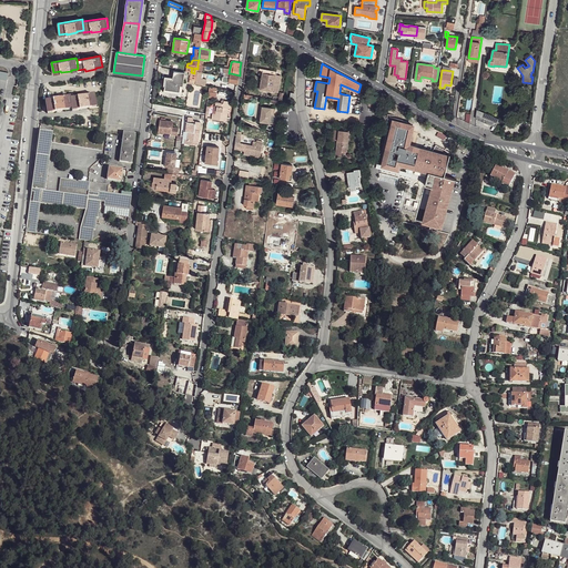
[(164,87),(164,89),(180,92),(180,85),(183,85),(184,72),(173,71),(173,78),(172,79),(166,79),(165,87),(164,87)]
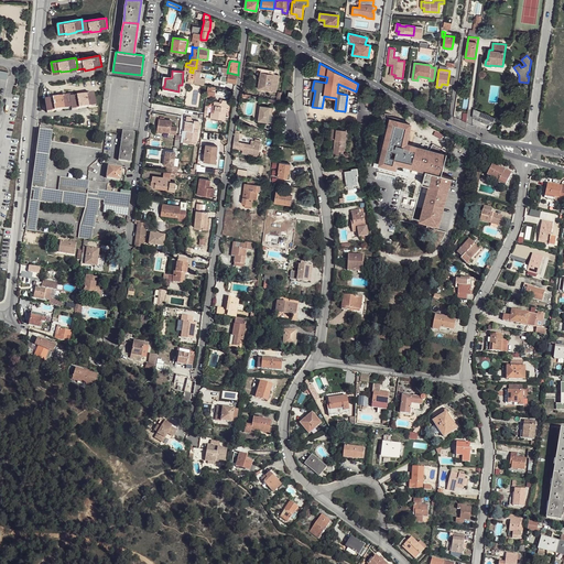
[(196,71),(194,84),(204,85),(205,78),(201,78),(201,72),(196,71)]
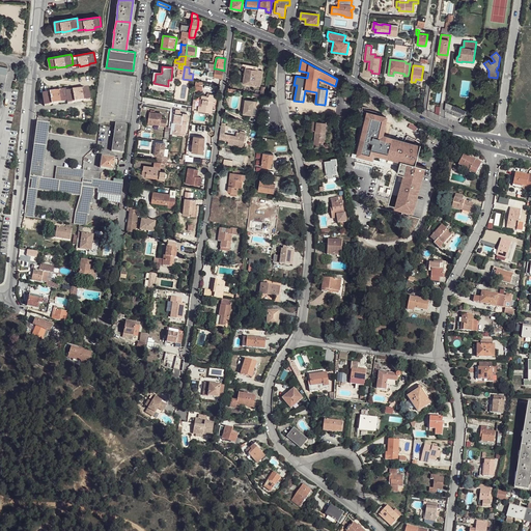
[(246,67),(243,82),(248,83),(249,80),(256,82),(260,83),(262,71),(258,70),(246,67)]
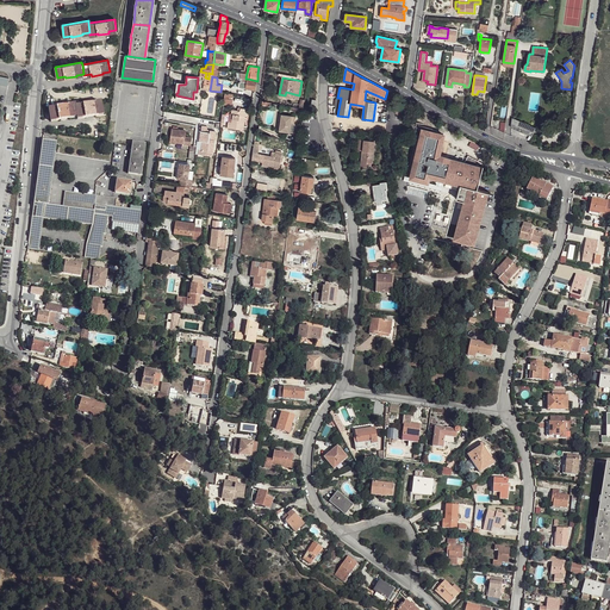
[(248,79),(246,88),(256,91),(257,81),(248,79)]
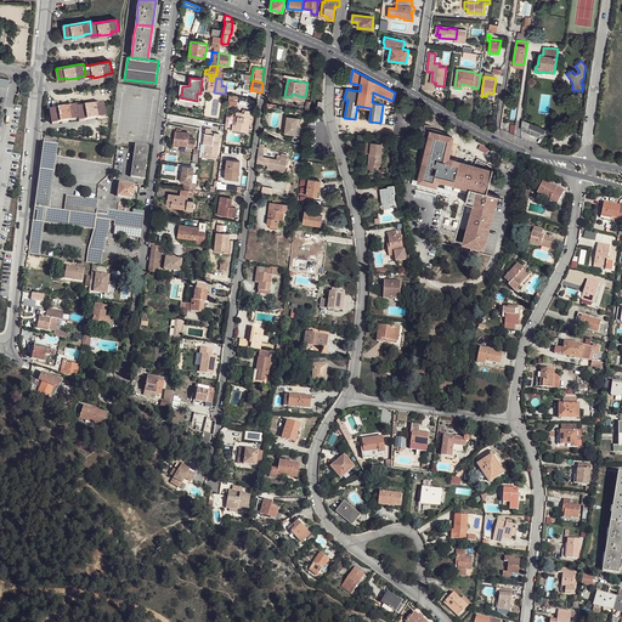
[(180,95),(181,95),(182,86),(188,86),(190,85),(180,84),(179,95),(180,95)]
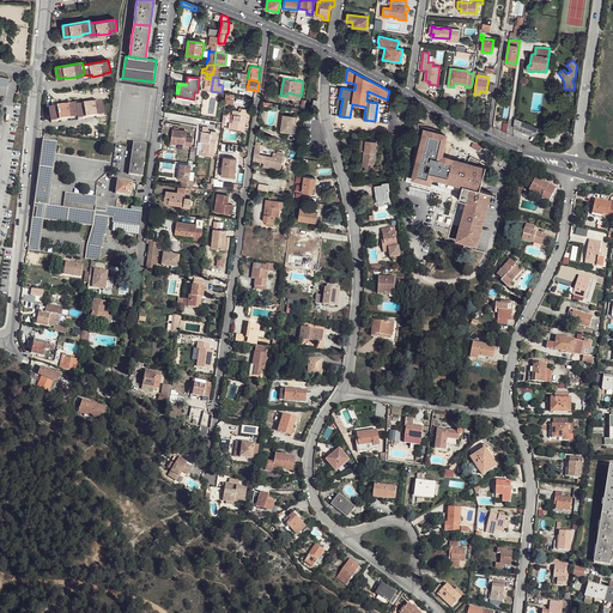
[(78,117),(78,119),(85,116),(85,119),(96,116),(96,115),(104,114),(102,102),(76,107),(77,115),(78,117)]
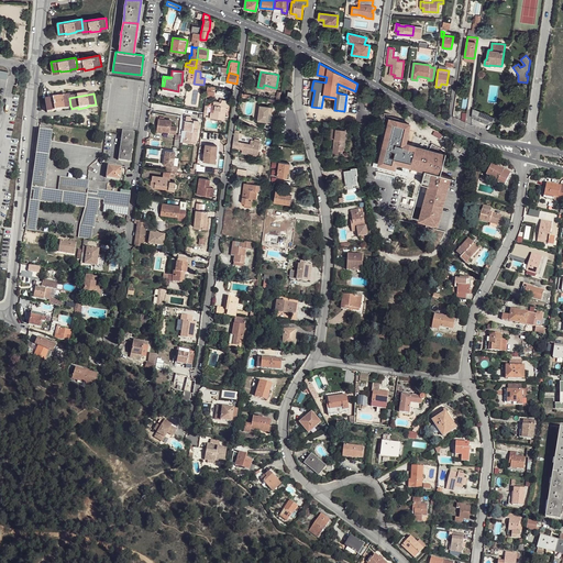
[(45,100),(46,110),(54,109),(54,110),(64,109),(64,108),(70,106),(69,98),(69,96),(45,100)]
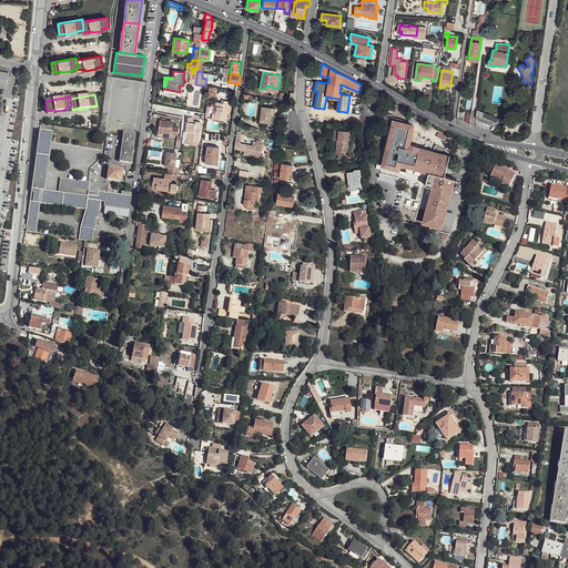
[(214,101),(212,119),(226,121),(227,114),(229,108),(230,108),(231,101),(222,100),(221,102),(214,101)]
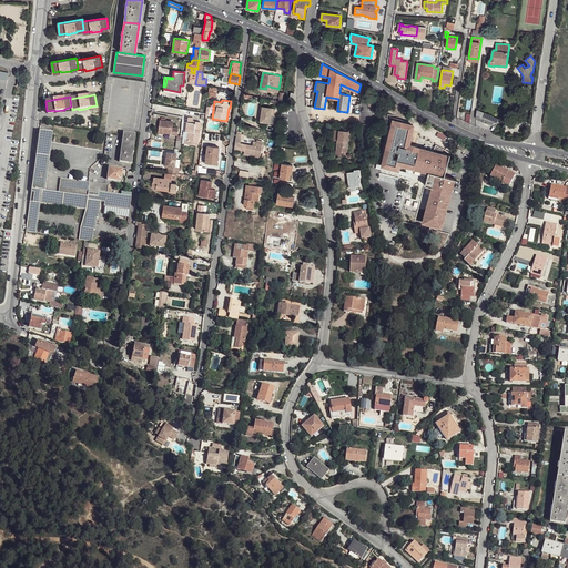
[(261,117),(260,122),(275,123),(276,118),(274,114),(275,108),(272,108),(262,107),(262,109),(262,112),(261,117)]
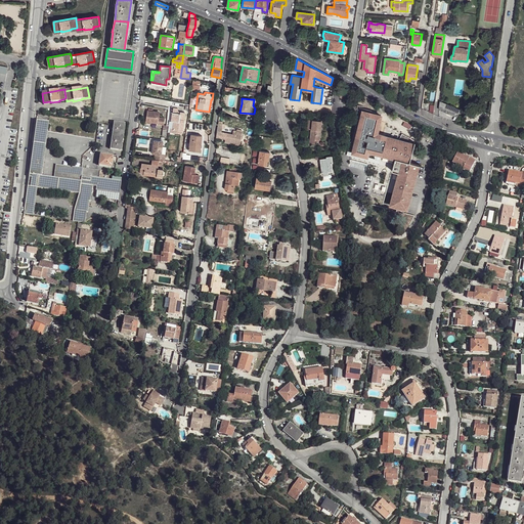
[(440,101),(439,110),(457,118),(461,111),(440,101)]
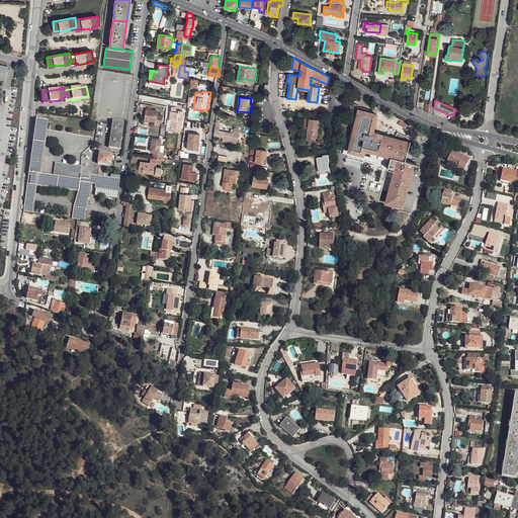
[(348,151),(370,157),(372,152),(391,156),(387,168),(395,170),(386,202),(404,206),(414,162),(405,159),(410,138),(397,132),(394,138),(372,133),(376,114),(371,113),(371,111),(367,110),(367,109),(350,104),(348,109),(357,112),(348,151)]
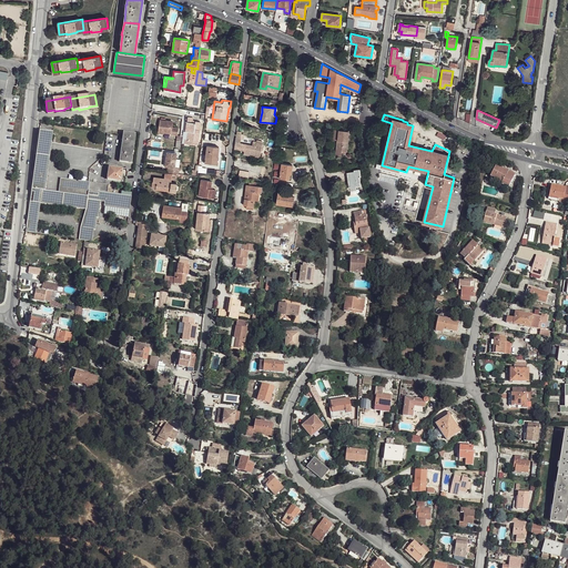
[(161,120),(159,133),(163,133),(164,132),(171,133),(171,134),(178,135),(179,129),(172,128),(173,122),(161,120)]
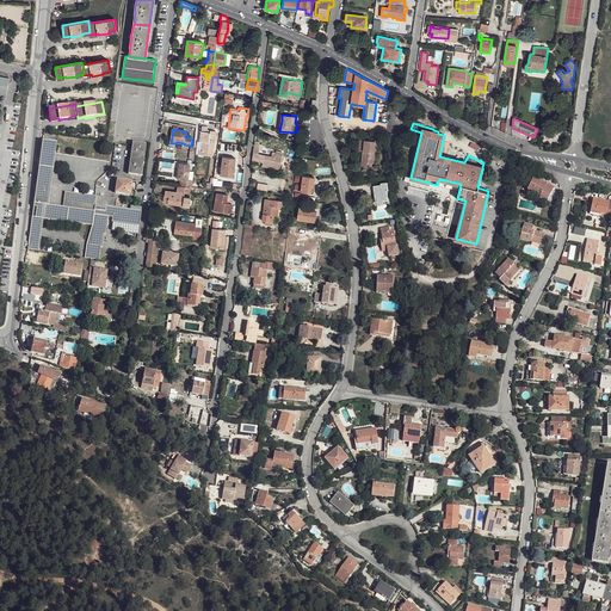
[(199,149),(198,154),(213,156),(216,131),(210,130),(210,133),(201,131),(199,141),(199,142),(203,142),(202,150),(199,149)]
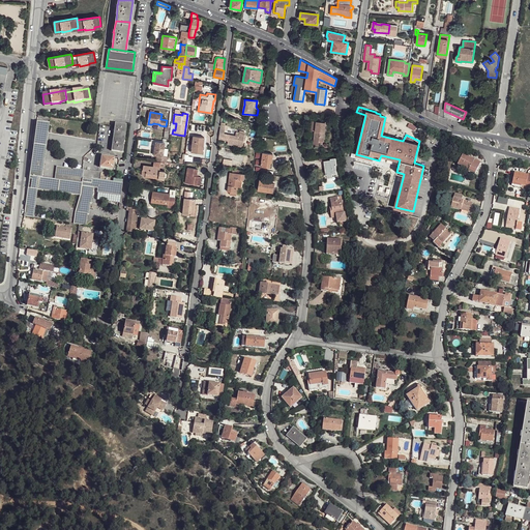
[(312,121),(311,130),(315,130),(314,145),(318,146),(319,142),(323,142),(325,122),(312,121)]
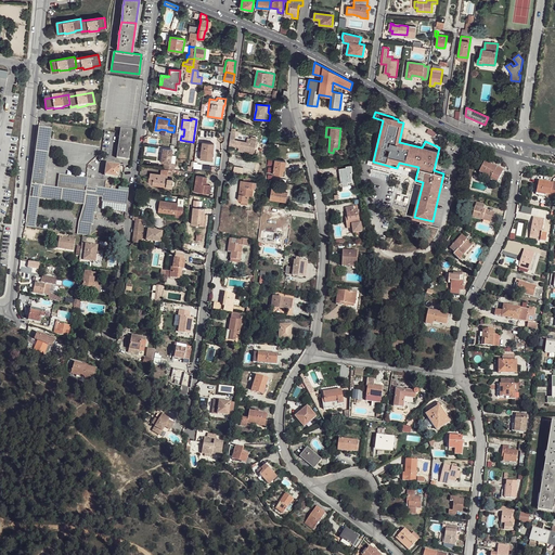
[(36,152),(29,199),(33,199),(33,201),(39,202),(39,197),(84,205),(88,178),(87,178),(59,175),(57,188),(43,186),(51,129),(39,128),(36,152)]
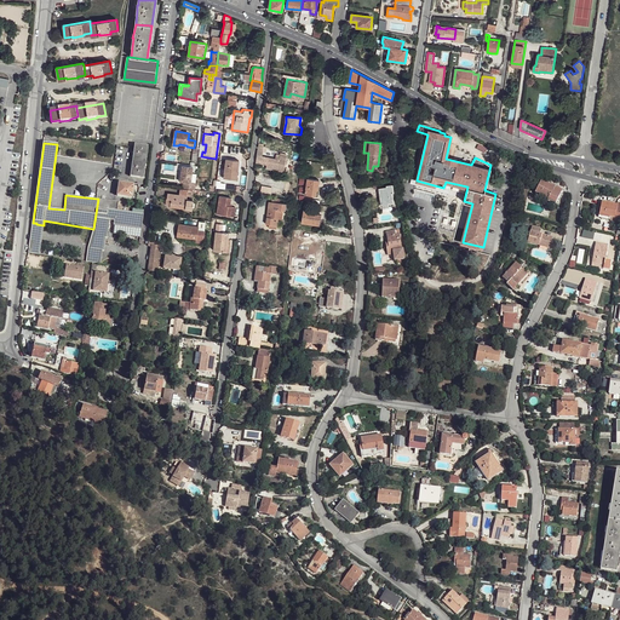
[(131,167),(130,177),(144,178),(148,145),(135,144),(133,153),(135,153),(133,158),(132,164),(133,164),(132,167),(131,167)]
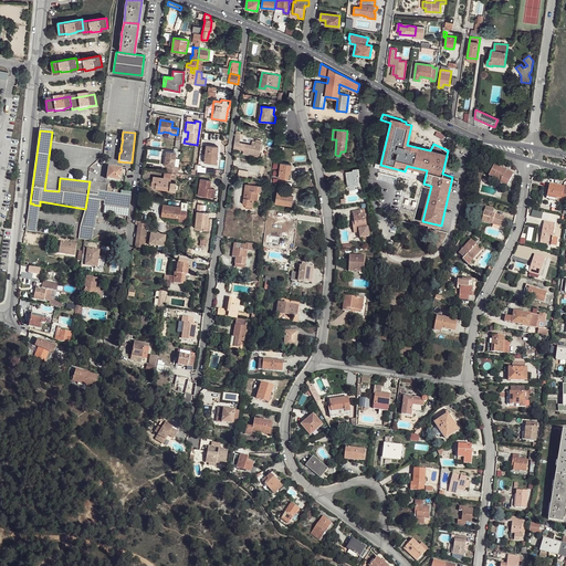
[(236,133),(233,148),(247,150),(253,152),(253,153),(259,153),(260,154),(260,150),(261,143),(255,142),(255,146),(239,143),(240,136),(239,136),(239,134),(236,133)]
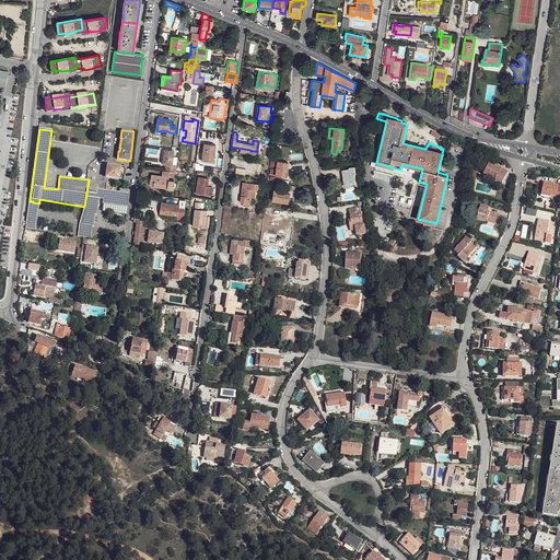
[(462,144),(454,141),(451,147),(458,151),(462,144)]
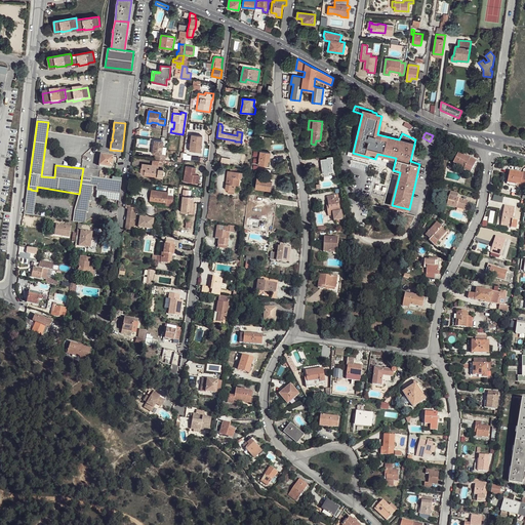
[(192,134),(190,150),(193,151),(201,152),(202,144),(203,136),(192,134)]
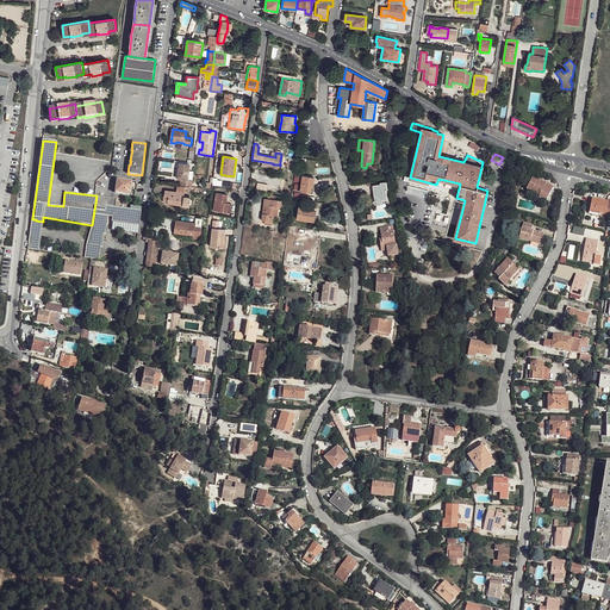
[(180,179),(179,185),(192,187),(192,181),(187,180),(190,165),(179,163),(176,179),(180,179)]
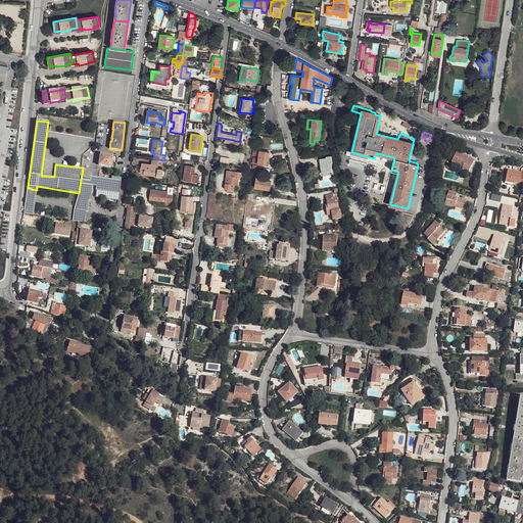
[(259,150),(257,164),(263,165),(264,159),(268,160),(270,152),(259,150)]
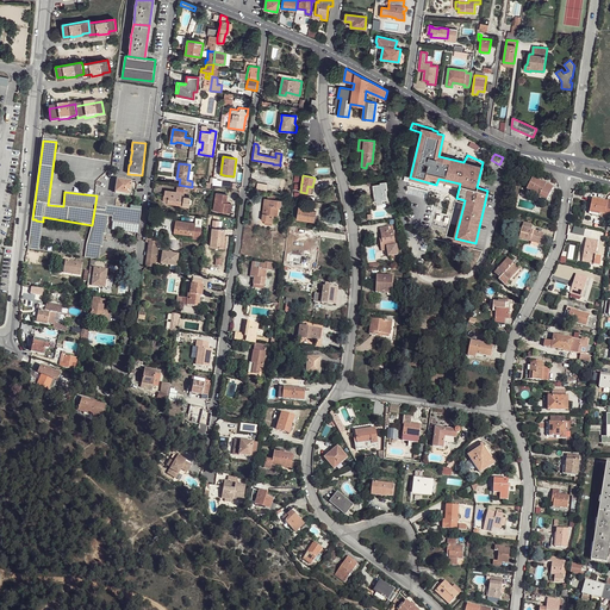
[(117,179),(114,193),(130,195),(130,192),(132,192),(132,187),(131,187),(132,181),(117,179)]
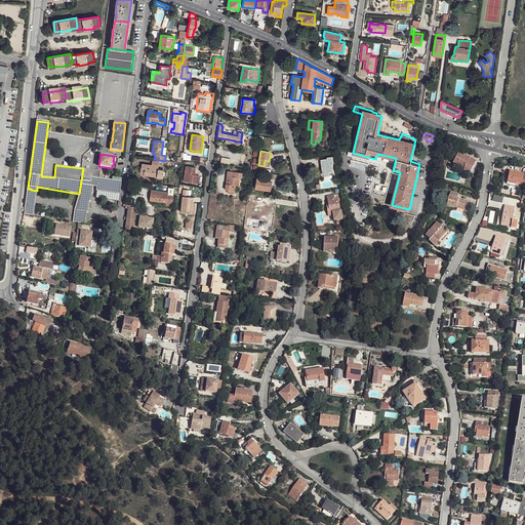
[(458,154),(453,163),(465,169),(465,168),(471,171),(476,162),(466,156),(466,158),(458,154)]
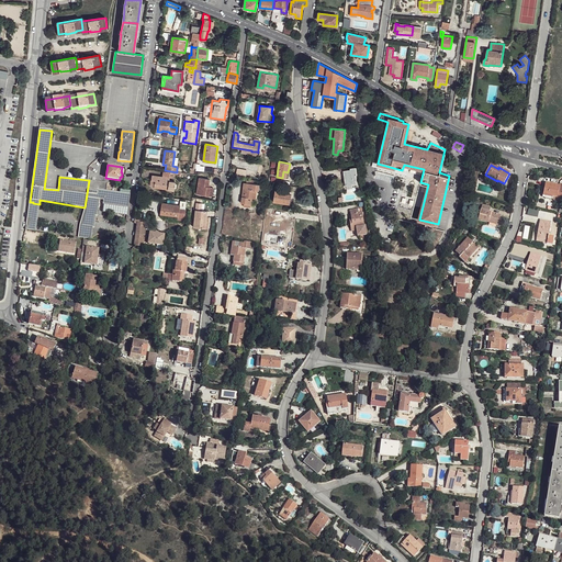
[(345,178),(346,184),(347,184),(347,188),(352,188),(357,187),(357,183),(355,175),(357,175),(356,168),(350,168),(351,170),(344,171),(345,176),(346,176),(346,178),(345,178)]
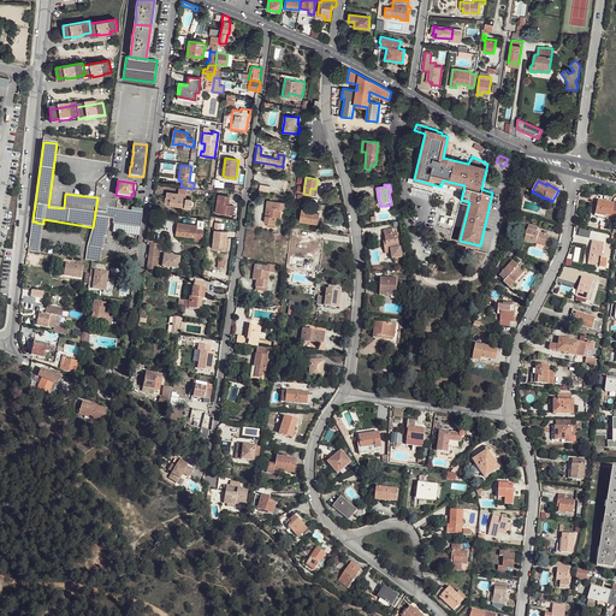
[(170,197),(169,205),(191,208),(193,200),(185,199),(187,189),(179,188),(178,194),(166,193),(166,197),(170,197)]
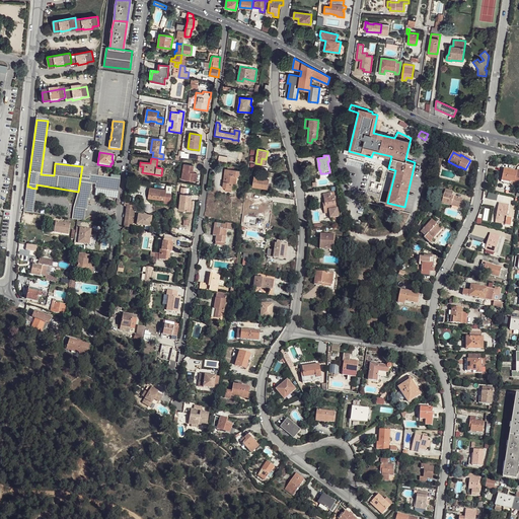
[(183,164),(181,179),(193,181),(194,172),(193,172),(194,165),(183,164)]
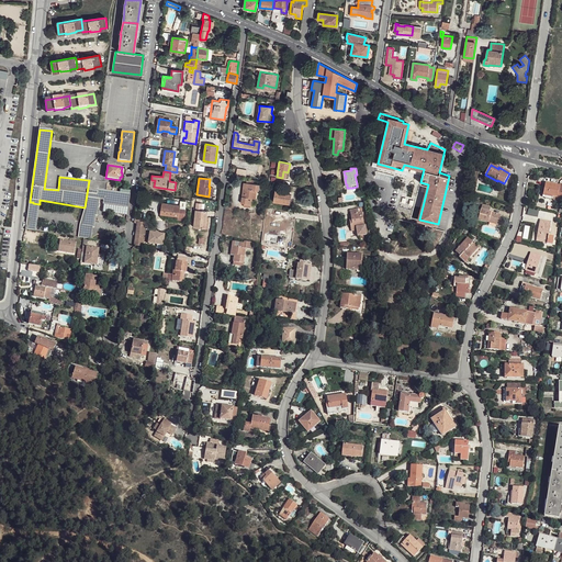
[(79,225),(78,237),(83,238),(91,239),(92,227),(93,227),(96,215),(97,216),(99,199),(104,200),(104,204),(128,208),(130,194),(120,193),(105,191),(108,183),(89,180),(85,208),(79,225)]
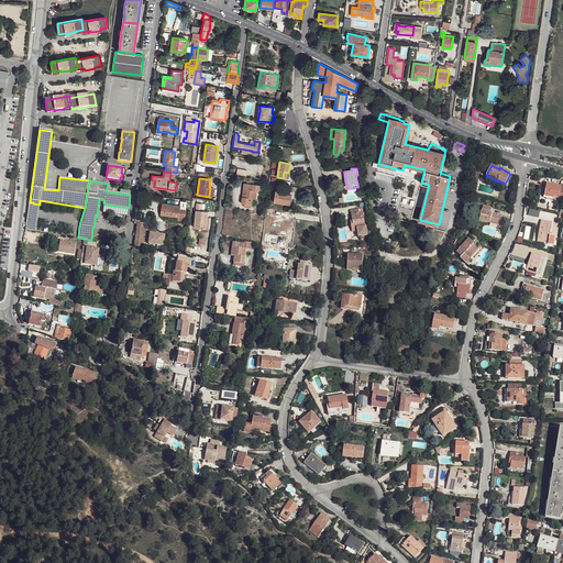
[(244,183),(242,203),(243,203),(244,203),(244,207),(251,208),(251,205),(252,198),(255,199),(257,191),(258,191),(260,185),(254,184),(247,184),(244,183)]
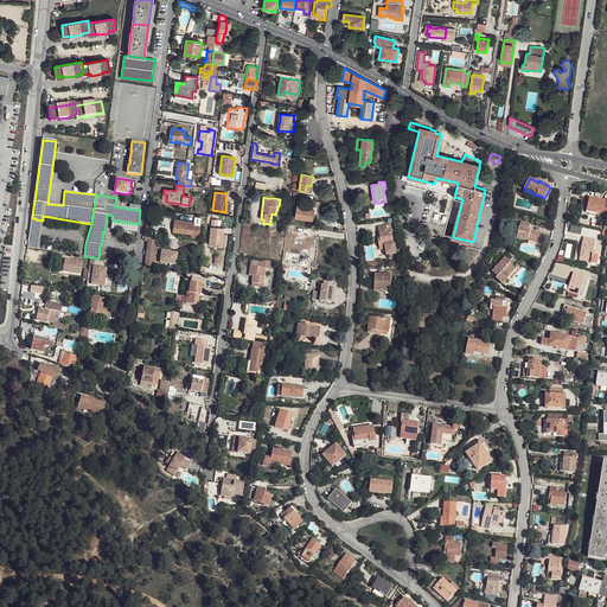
[(589,197),(587,212),(601,216),(606,216),(606,198),(605,198),(605,200),(589,197)]
